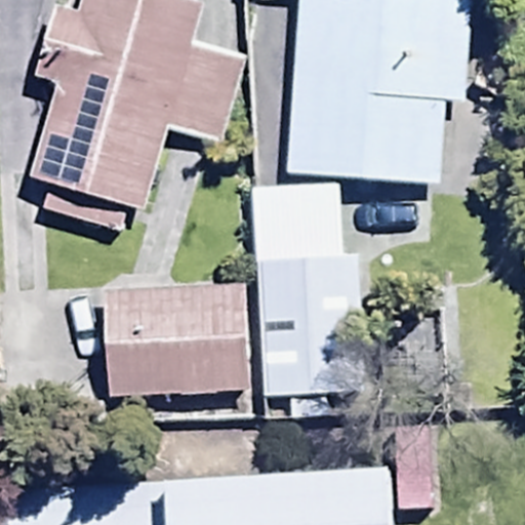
[(203,3),(193,0),(77,0),(74,12),(51,5),(30,77),(51,83),(24,177),(48,185),(39,213),(118,236),(126,208),(142,212),(166,132),(215,147),(242,54),(193,39),(203,3)]
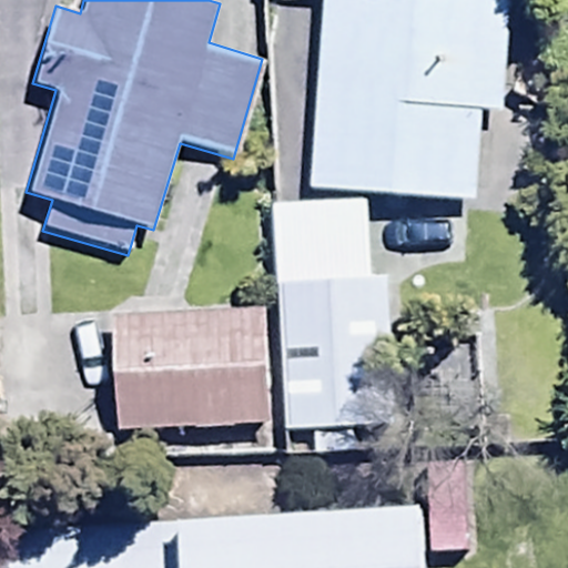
[(510,0),(321,0),(307,188),(473,200),(479,110),(503,111),(510,0)]
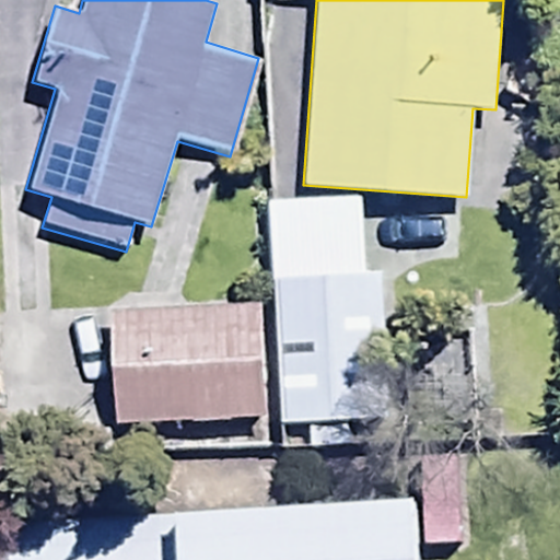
[(359,197),(267,201),(278,422),(391,417),(383,270),(363,270),(359,197)]
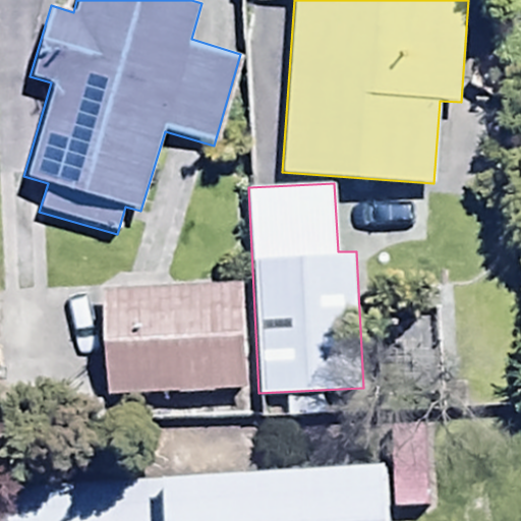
[(106,247),(106,351),(245,350),(245,246),(106,247)]
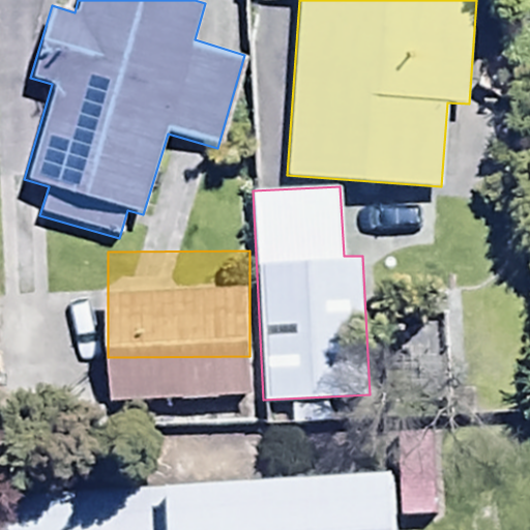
[(413,529),(411,476),(166,487),(167,521),(16,528),(15,529),(413,529)]
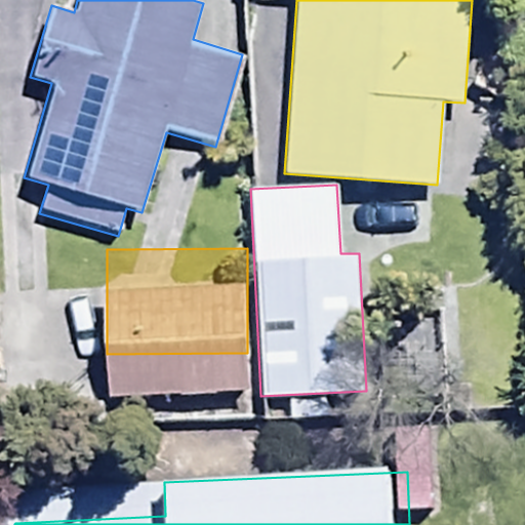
All buildings are outlined.
